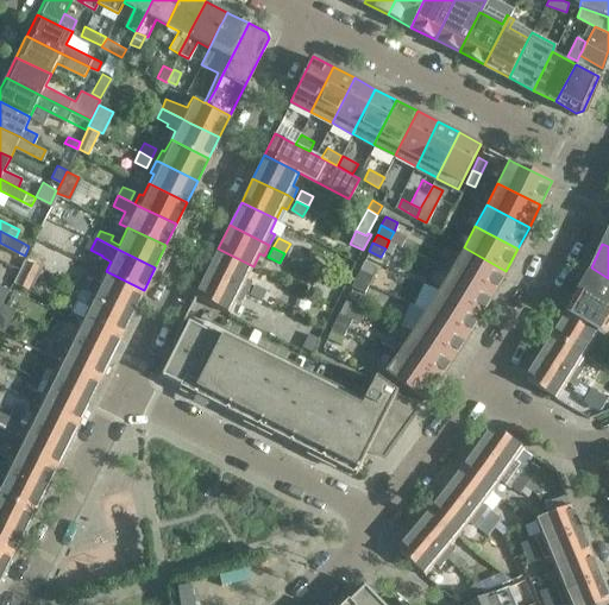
[(506,271),(464,247),(451,268),(493,292),(506,271)]
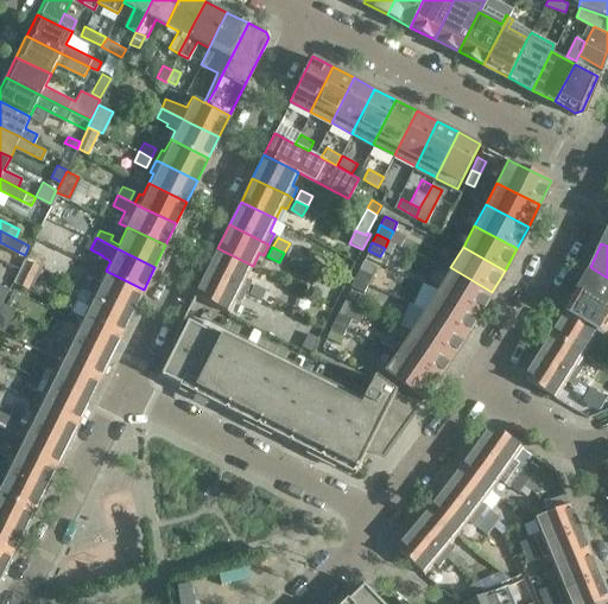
[(32,248),(26,258),(38,264),(40,265),(45,254),(32,248)]
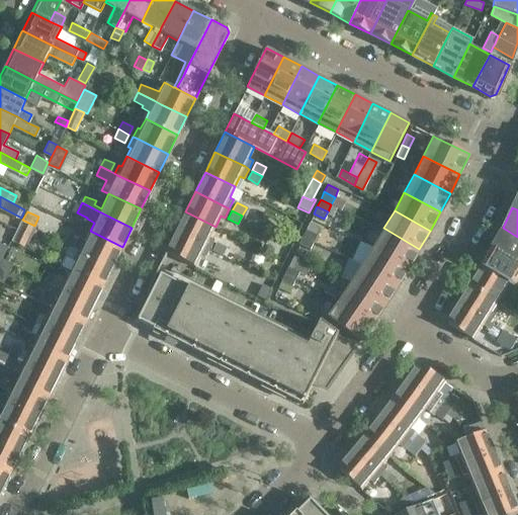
[(185,211),(175,232),(205,246),(209,248),(214,239),(210,237),(216,227),(185,211)]
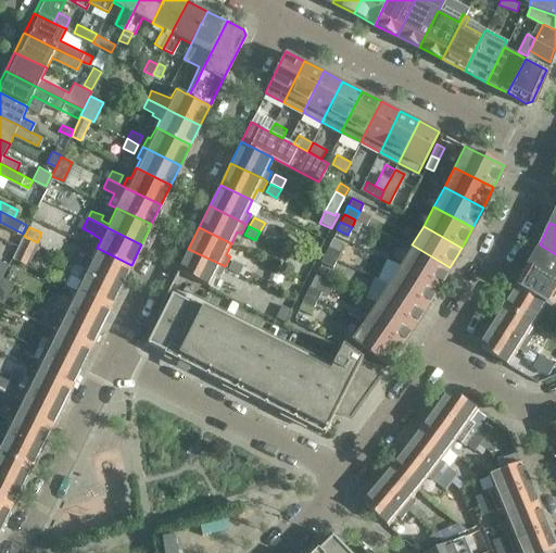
[(24,236),(22,235),(12,255),(25,262),(35,241),(24,236)]
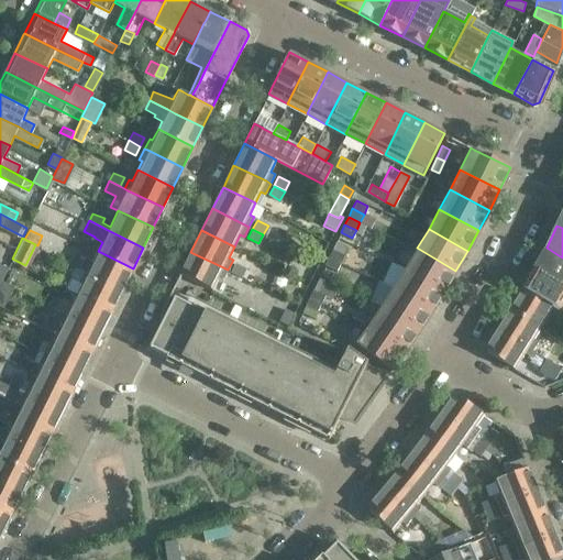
[(349,246),(337,240),(329,256),(341,262),(349,246)]
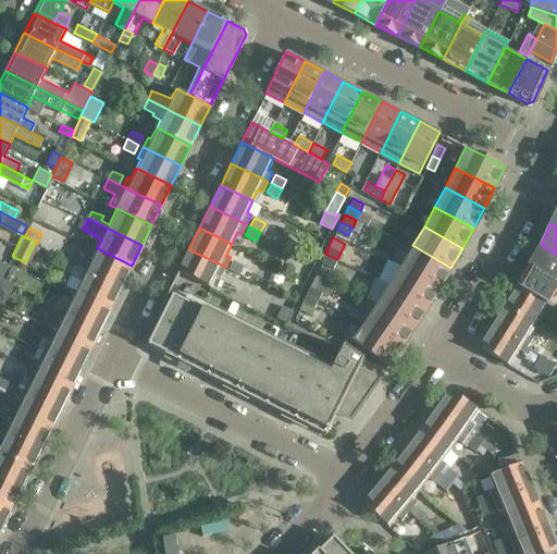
[(450,268),(412,245),(401,265),(438,287),(450,268)]
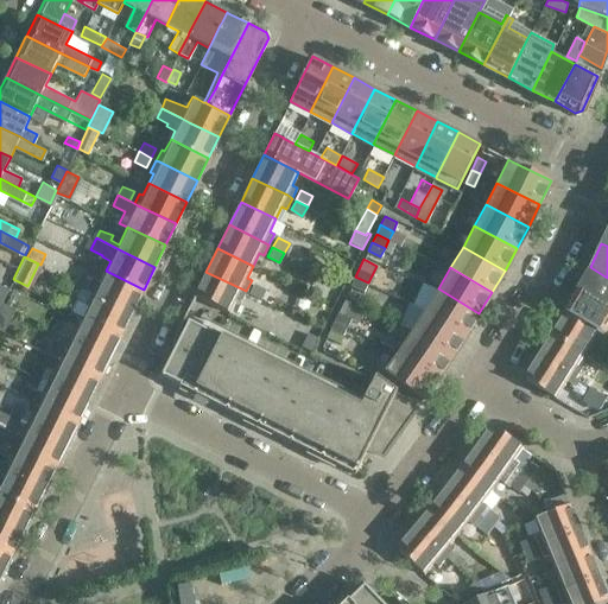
[(607,278),(590,267),(577,290),(607,307),(607,278)]
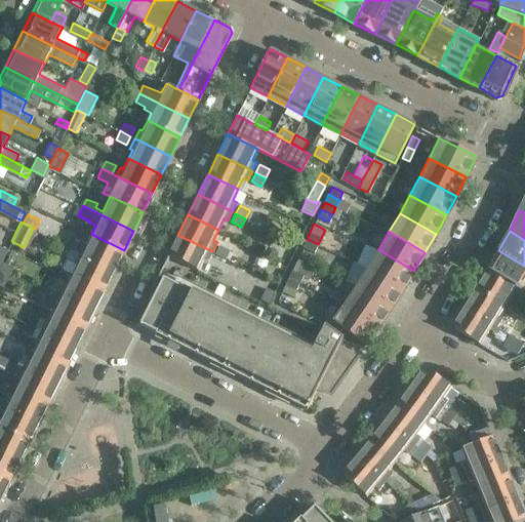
[(79,251),(82,252),(115,270),(124,250),(91,234),(86,244),(83,242),(79,251)]
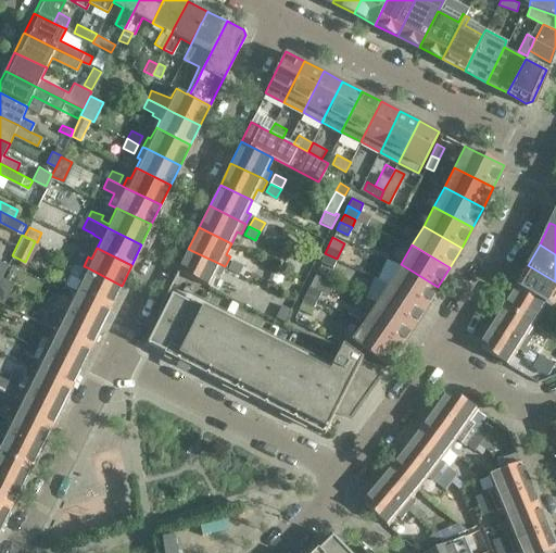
[(188,249),(178,269),(211,286),(216,274),(234,281),(238,273),(220,264),(188,249)]
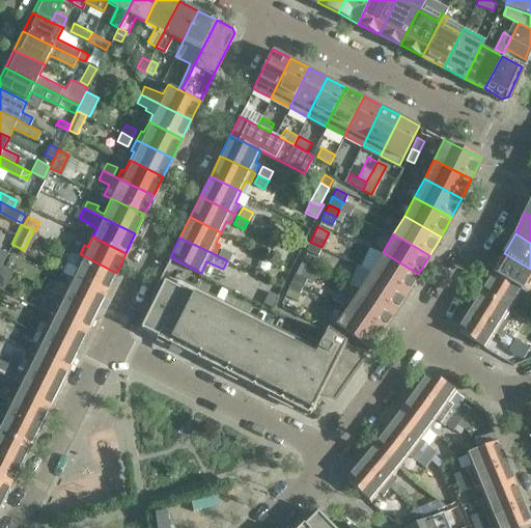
[(80,245),(70,240),(64,248),(76,253),(80,245)]
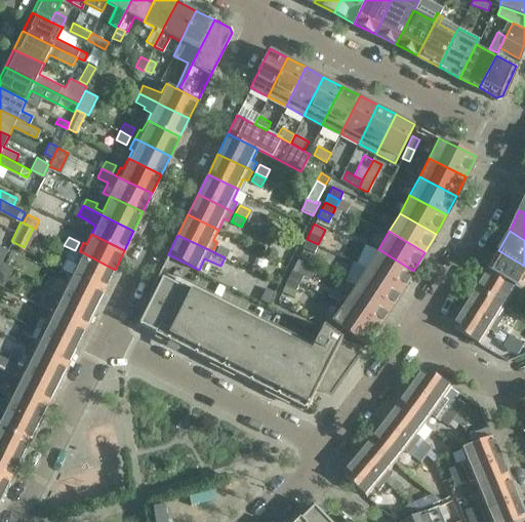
[(314,251),(318,244),(307,239),(303,246),(314,251)]
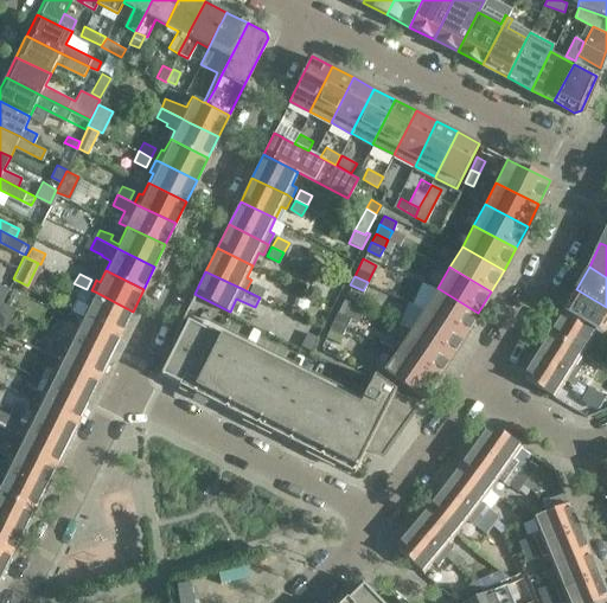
[(254,282),(249,293),(260,297),(270,302),(275,293),(254,282)]
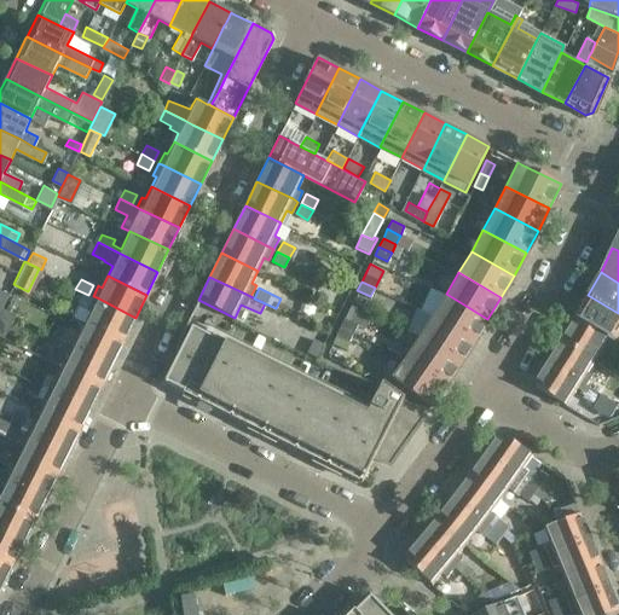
[(487,319),(446,294),(433,314),(474,341),(487,319)]
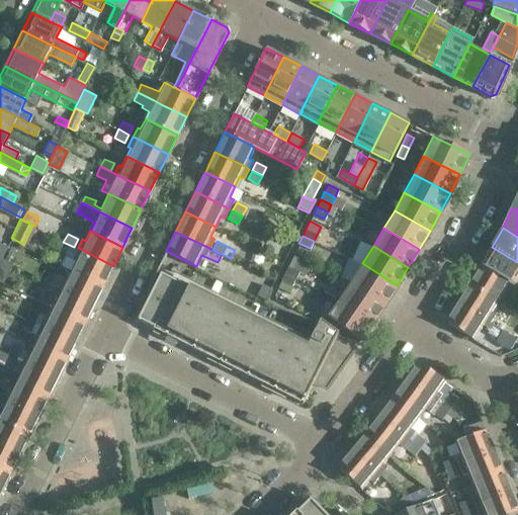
[(481,265),(509,281),(514,284),(517,277),(517,262),(492,247),(481,265)]
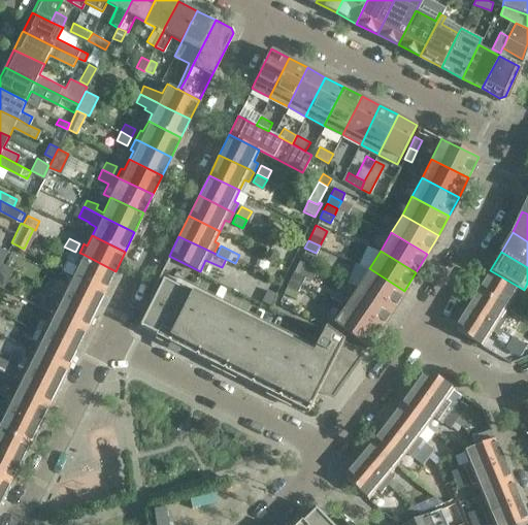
[(77,265),(73,273),(106,291),(116,271),(83,254),(79,253),(74,263),(77,265)]
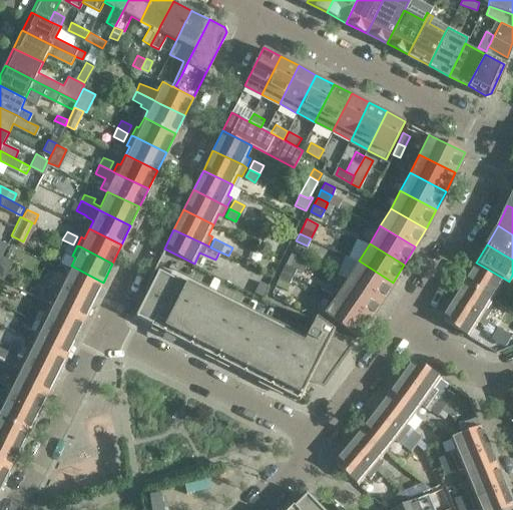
[(0,260),(0,277),(4,280),(13,262),(2,256),(0,260)]
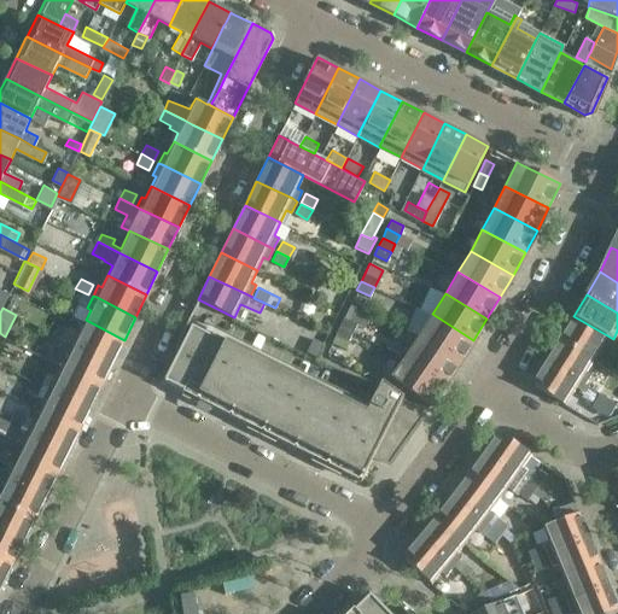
[(473,340),(432,314),(419,334),(460,362),(473,340)]
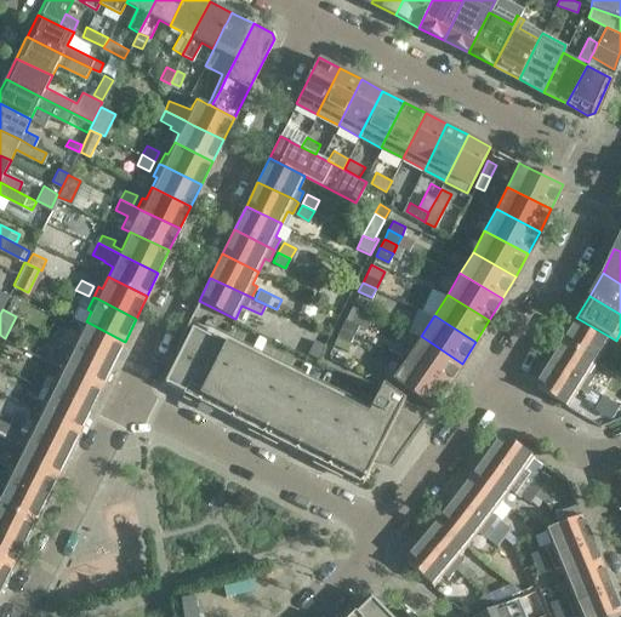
[(358,324),(346,318),(341,326),(354,333),(358,324)]
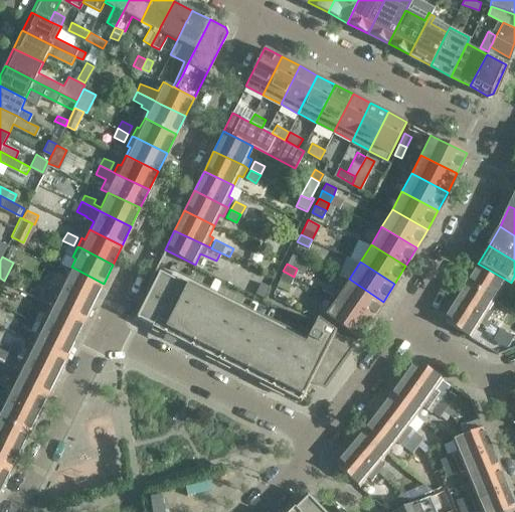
[(478,264),(467,283),(494,299),(503,285),(510,289),(509,293),(514,296),(514,286),(506,280),(478,264)]
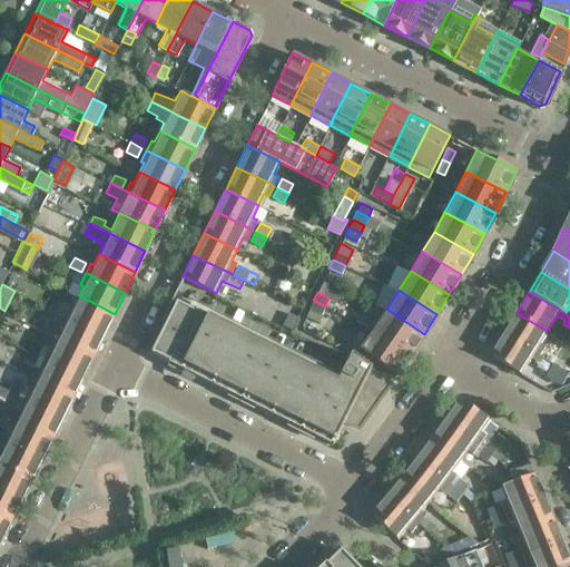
[(359,410),(351,407),(359,393),(374,401),(384,387),(386,389),(392,381),(351,353),(347,360),(340,375),(176,293),(173,300),(176,301),(166,320),(166,322),(150,351),(169,360),(184,368),(186,364),(198,370),(196,374),(228,390),(243,398),(245,393),(257,400),(255,403),(288,420),(303,428),(305,423),(317,430),(315,433),(333,442),(342,427),(344,421),(352,424),(359,411),(359,410)]
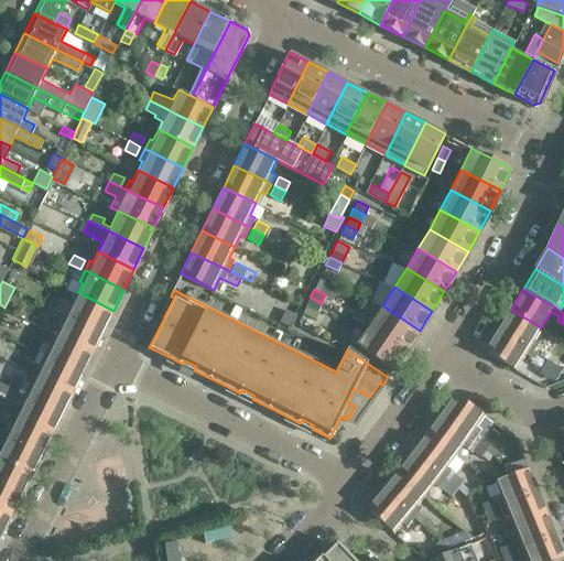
[(65,311),(68,312),(104,331),(114,311),(78,292),(73,303),(69,302),(65,311)]
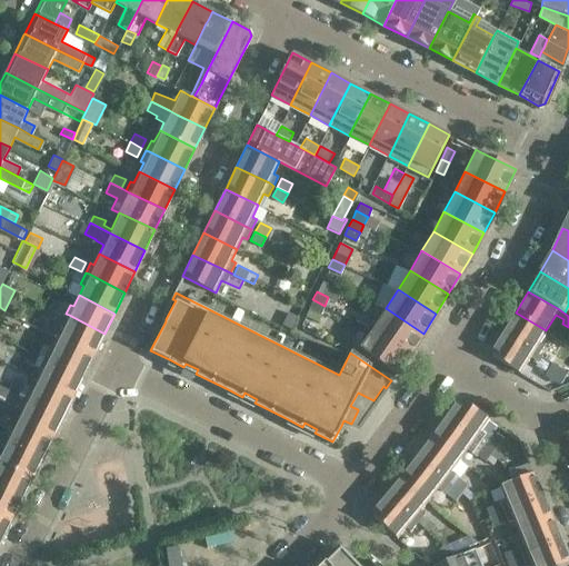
[(65,304),(53,298),(49,307),(60,311),(65,304)]
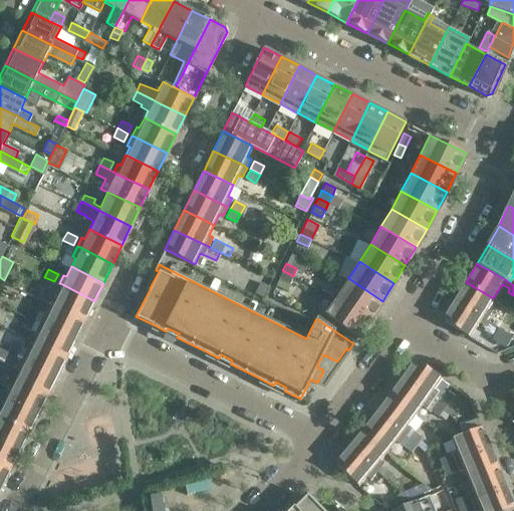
[(290,283),(293,276),(282,270),(279,278),(290,283)]
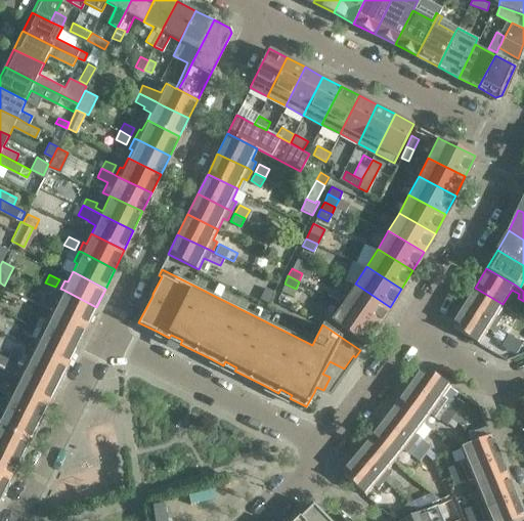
[(390,307),(355,284),(344,301),(378,324),(390,307)]
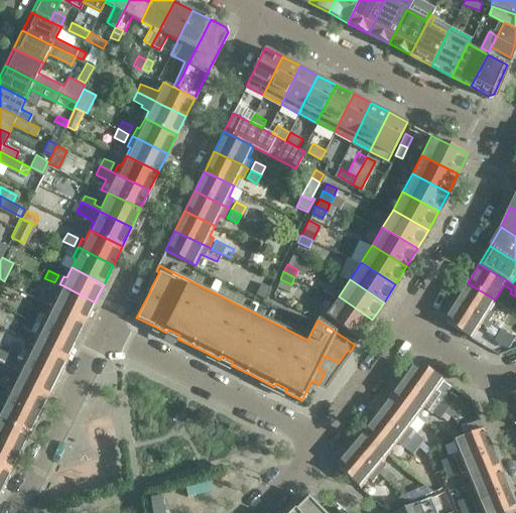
[(257,294),(264,298),(269,287),(262,283),(257,294)]
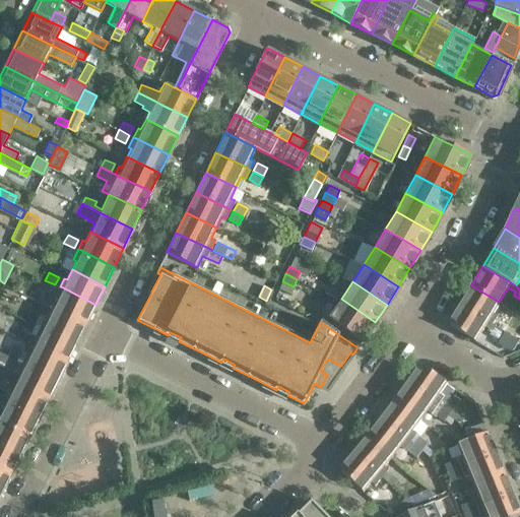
[(471,285),(459,304),(488,321),(505,331),(519,338),(519,336),(519,329),(509,323),(493,313),(493,312),(499,302),(471,285)]
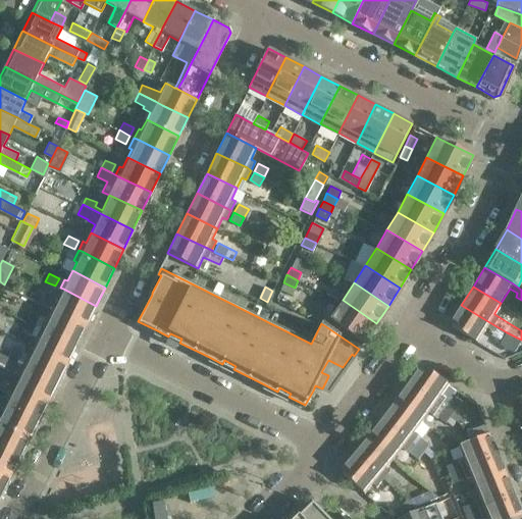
[(58,299),(53,308),(87,324),(96,306),(63,289),(60,288),(55,298),(58,299)]
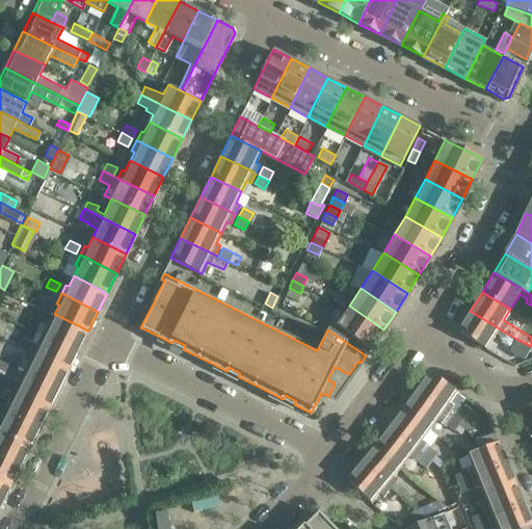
[(383,329),(349,306),(336,324),(370,348),(383,329)]
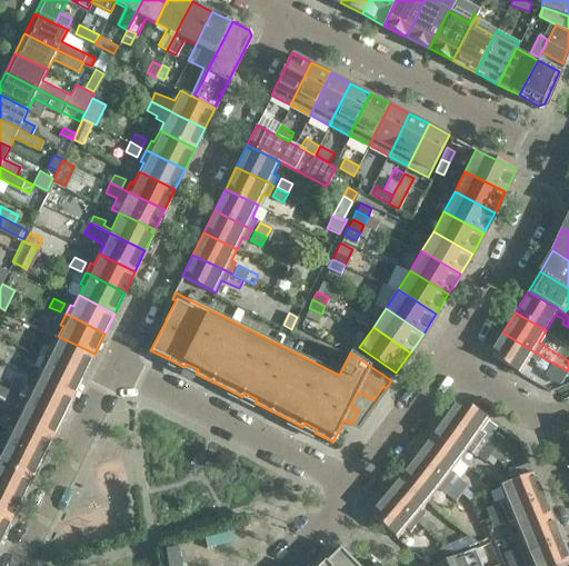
[(533,351),(502,333),(492,349),(493,356),(520,371),(530,356),(538,360),(536,365),(547,371),(552,363),(533,351)]
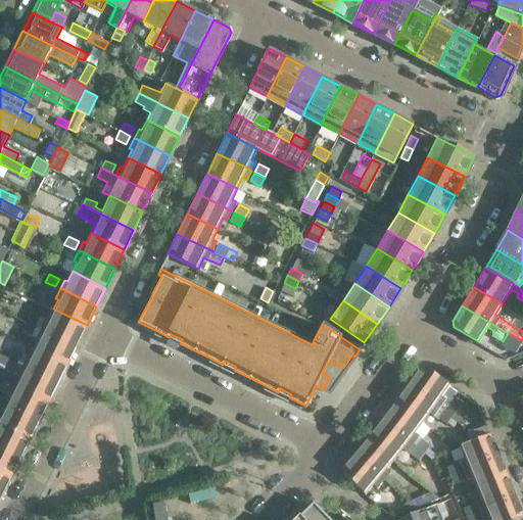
[(53,309),(44,327),(78,343),(87,325),(53,309)]
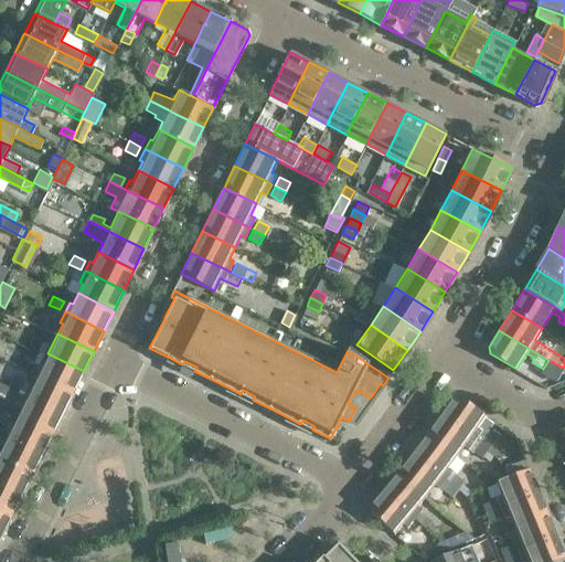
[(33,336),(29,345),(40,351),(44,342),(33,336)]
